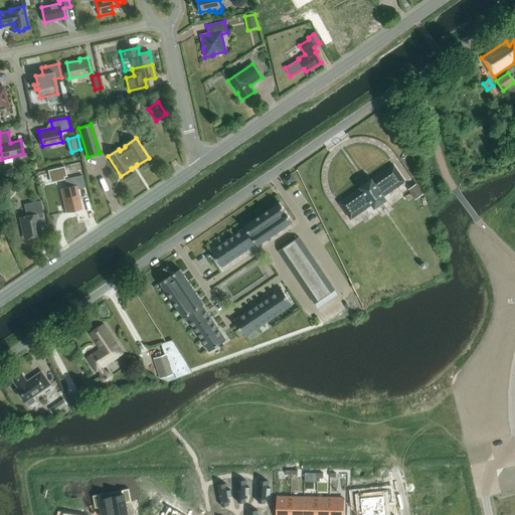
[(393,166),(372,181),(371,179),(359,187),(361,189),(339,204),(350,219),(366,208),(369,212),(374,208),(386,200),(391,196),(388,193),(404,182),(393,166)]
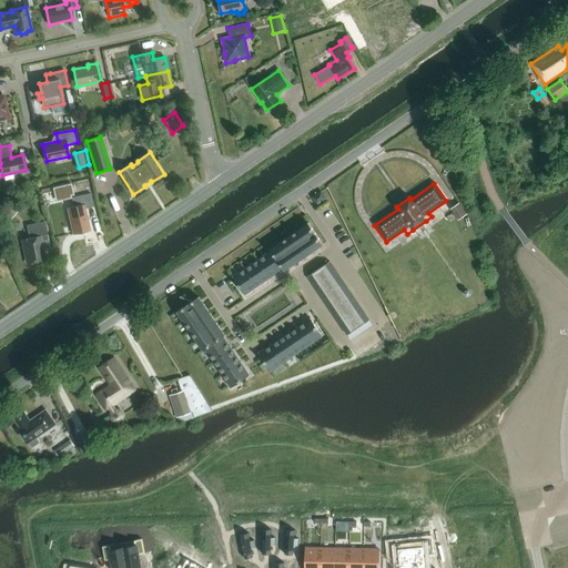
[(48,205),(57,201),(52,191),(44,195),(48,205)]
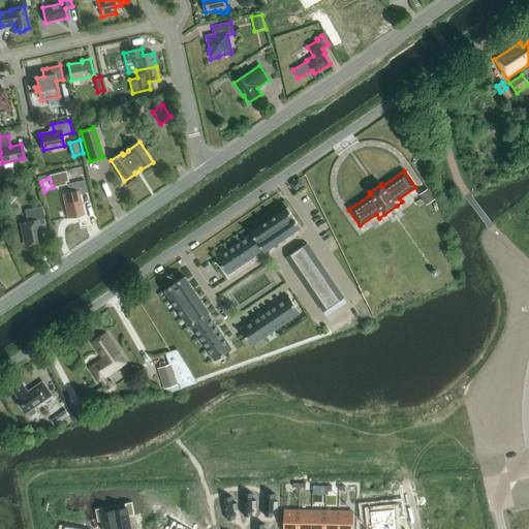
[(303,184),(299,179),(290,184),(294,190),(303,184)]
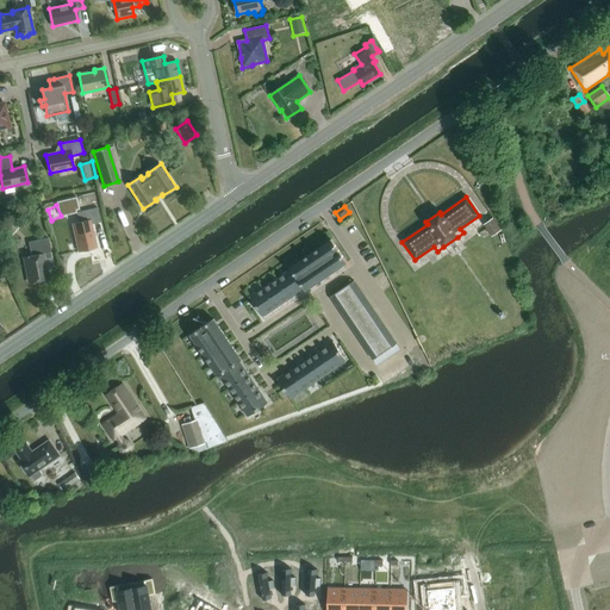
[(100,222),(97,207),(76,212),(79,222),(72,224),(78,251),(97,248),(91,224),(100,222)]
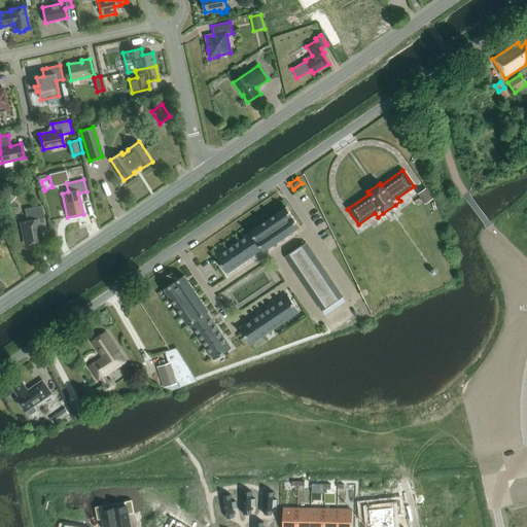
[(425,188),(417,195),(425,205),(432,199),(425,188)]
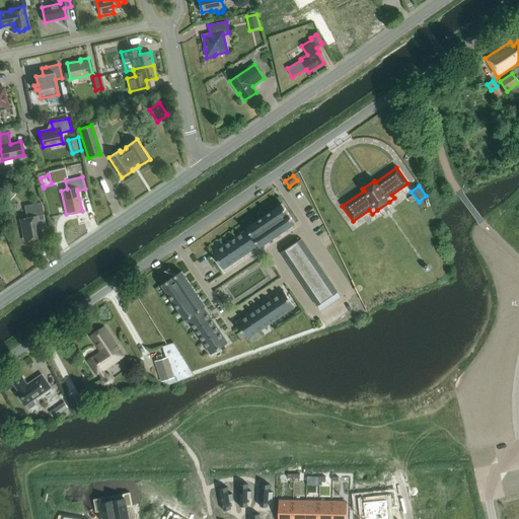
[(41,203),(33,204),(24,206),(26,218),(19,219),(22,232),(23,231),(25,240),(40,237),(38,228),(39,228),(38,220),(44,219),(41,203)]
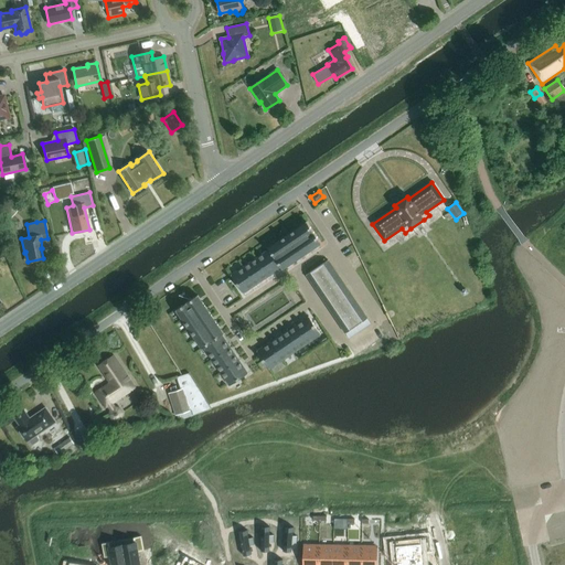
[(297,227),(312,249),(321,243),(307,222),(297,227)]
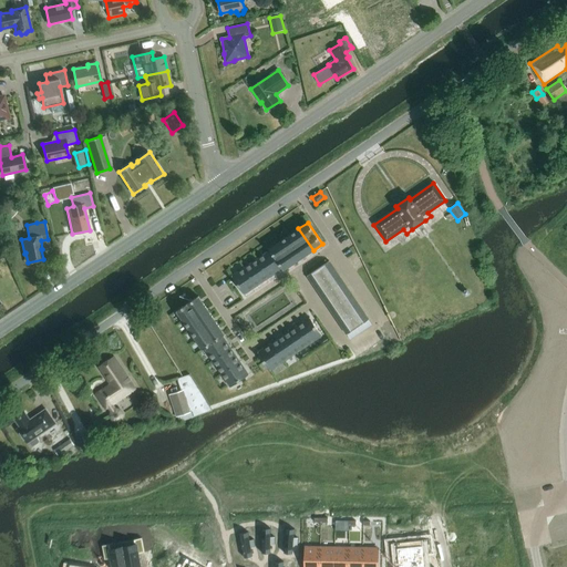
[(288,235),(303,257),(313,250),(298,228),(288,235)]
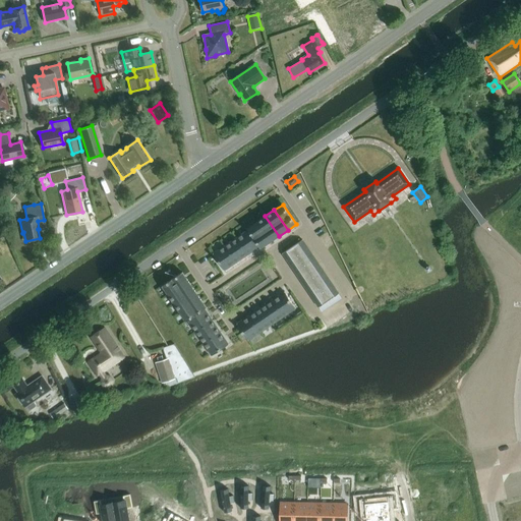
[(279,236),(265,216),(256,222),(270,242),(279,236)]
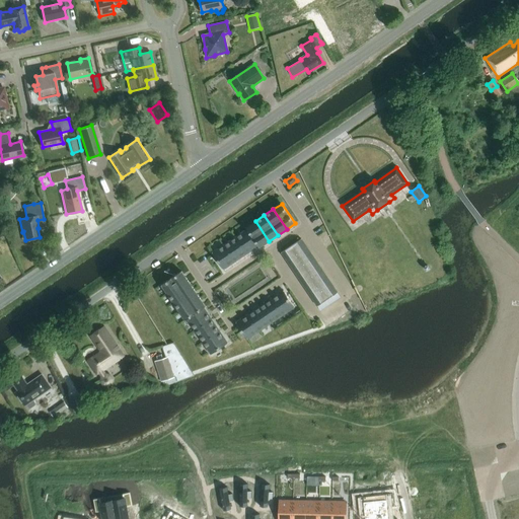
[(246,227),(247,229),(258,245),(260,247),(269,241),(255,221),(246,227)]
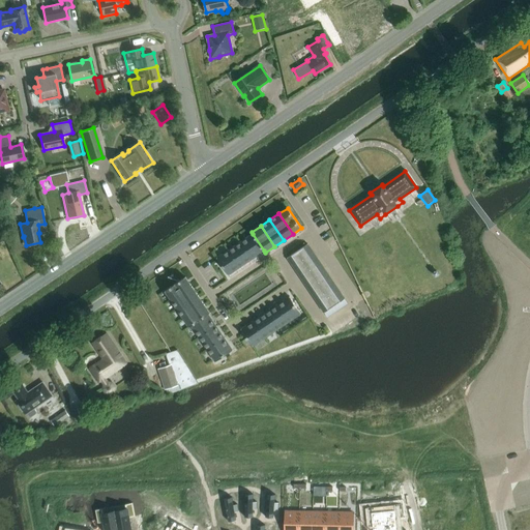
[(240,242),(253,259),(264,251),(253,234),(240,242)]
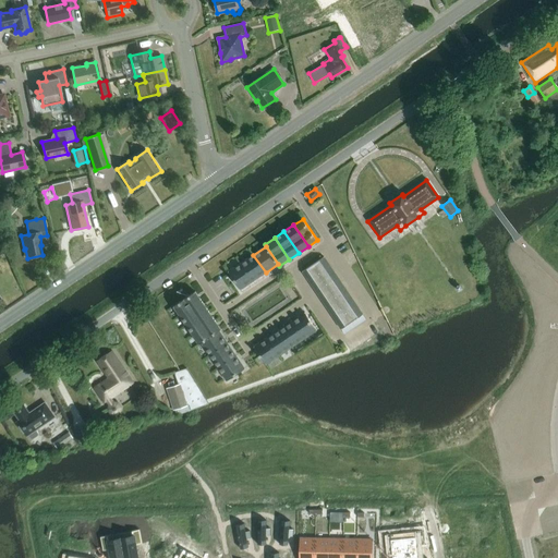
[(241,264),(253,281),(266,273),(253,255),(241,264)]
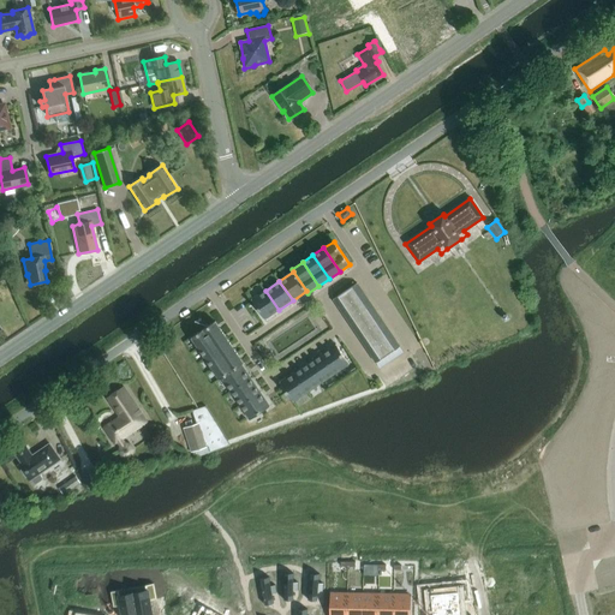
[(334,299),(375,362),(399,346),(357,284),(334,299)]
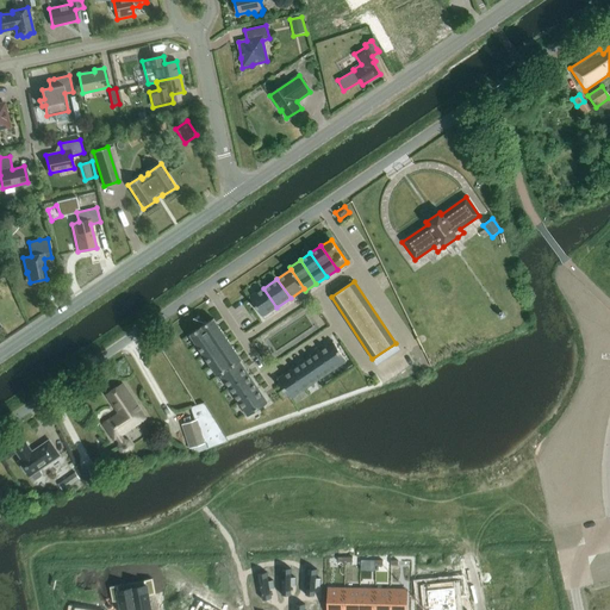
[(277,307),(263,288),(249,297),(262,317),(277,307)]
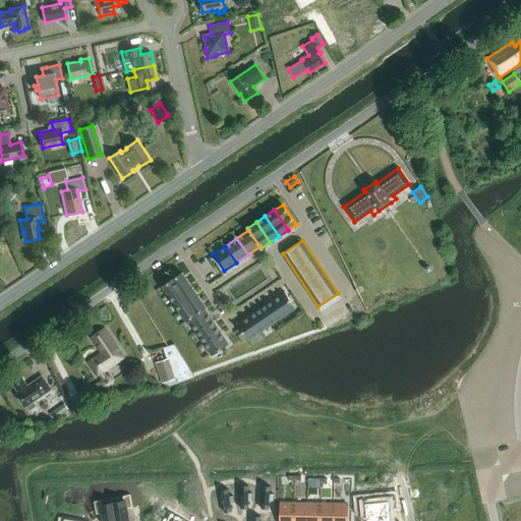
[(168,295),(188,281),(182,273),(162,286),(168,295)]
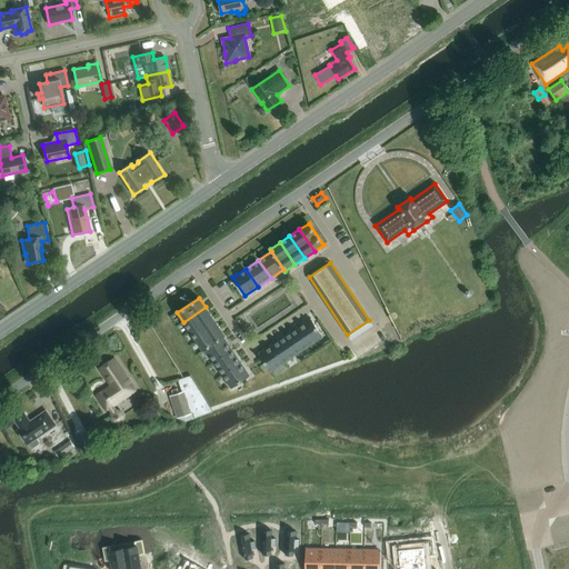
[(183,322),(190,332),(212,317),(206,307),(183,322)]
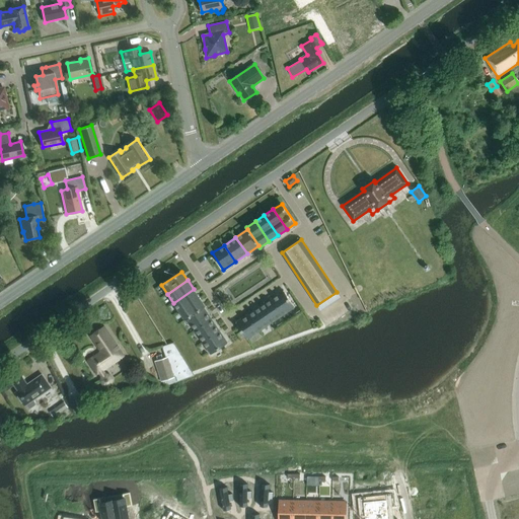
[(173,303),(179,311),(200,298),(194,289),(173,303)]
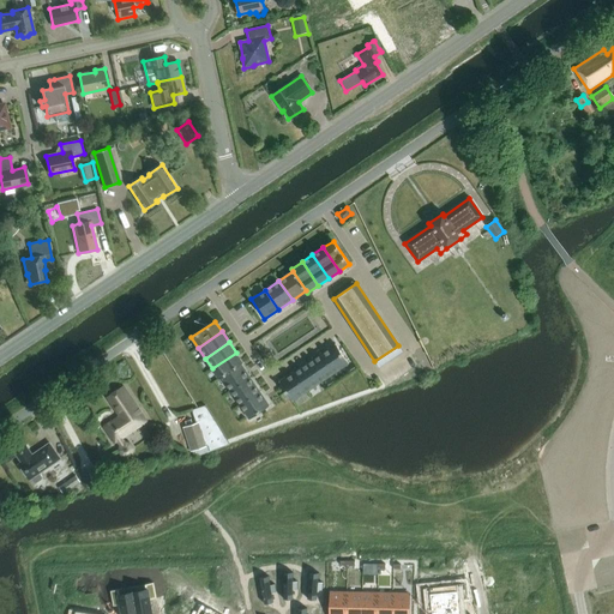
[(336,343),(321,353),(335,373),(349,363),(336,343)]
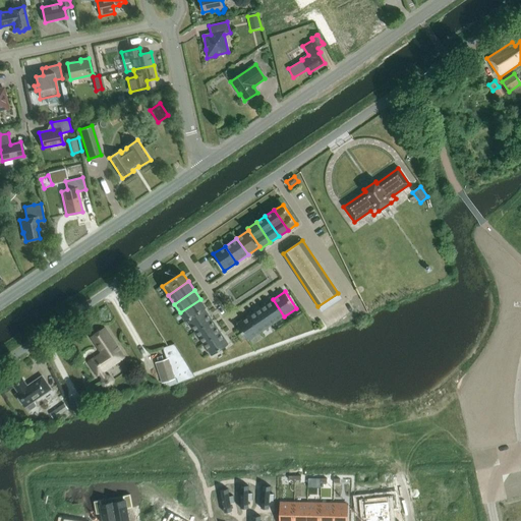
[(186,322),(188,321),(205,309),(207,308),(200,299),(180,312),(186,322)]
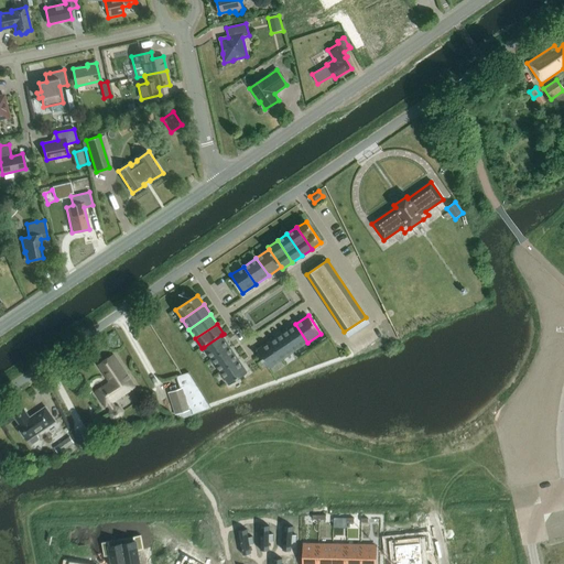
[(307,343),(295,324),(282,333),(295,351),(307,343)]
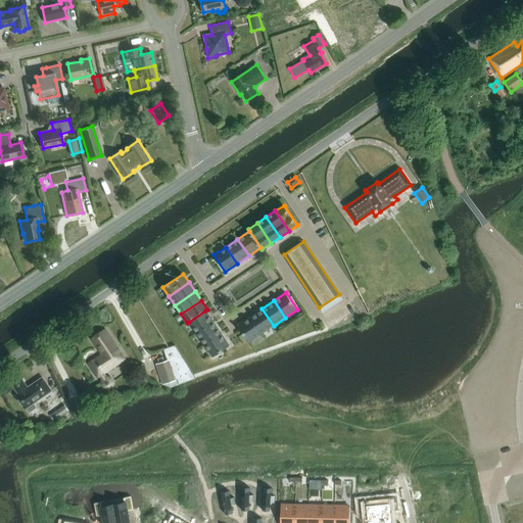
[(262,334),(274,326),(262,308),(250,317),(262,334)]
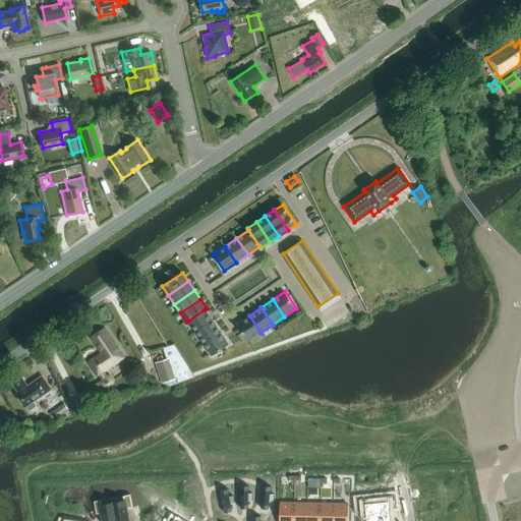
[(205,309),(188,321),(196,333),(213,321),(205,309)]
